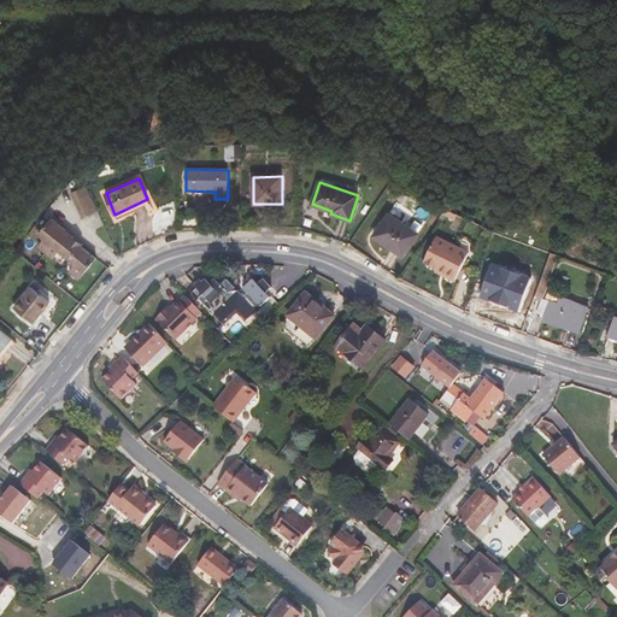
[(98,211),(87,186),(71,193),(83,217),(98,211)]
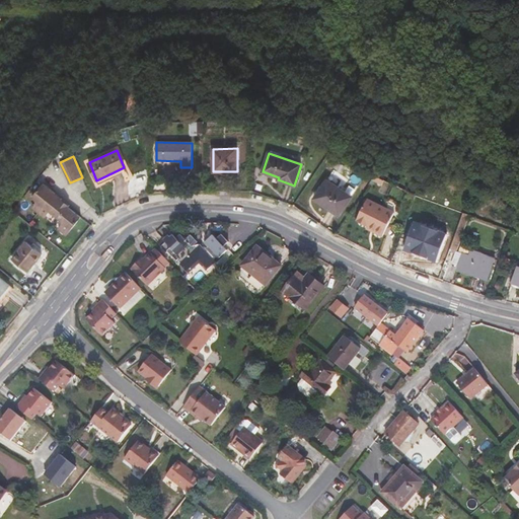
[(352,196),(326,180),(314,199),(339,215),(352,196)]
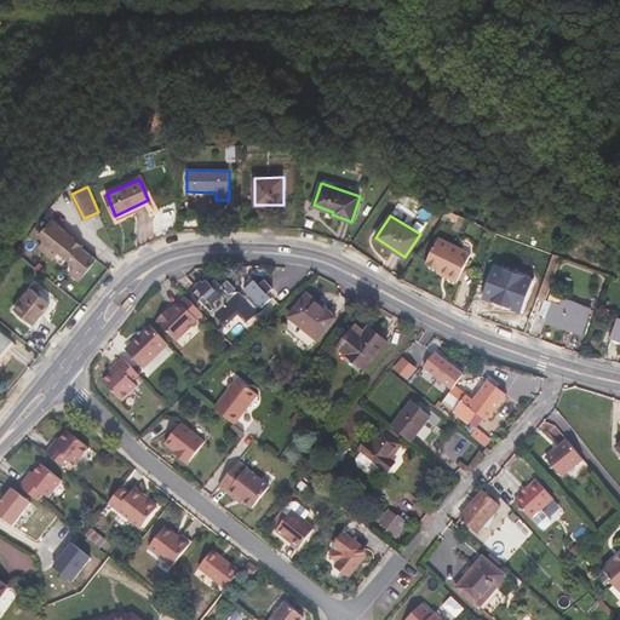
[(52,217),(39,233),(45,237),(39,245),(53,257),(59,250),(70,258),(69,259),(75,264),(69,270),(80,279),(85,271),(97,258),(81,246),(81,247),(72,239),(75,236),(52,217)]
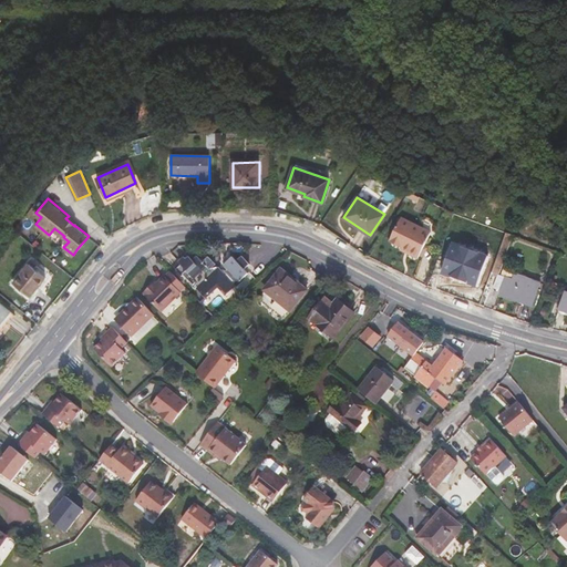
[(76,223),(69,216),(65,218),(74,226),(74,225),(76,223)]
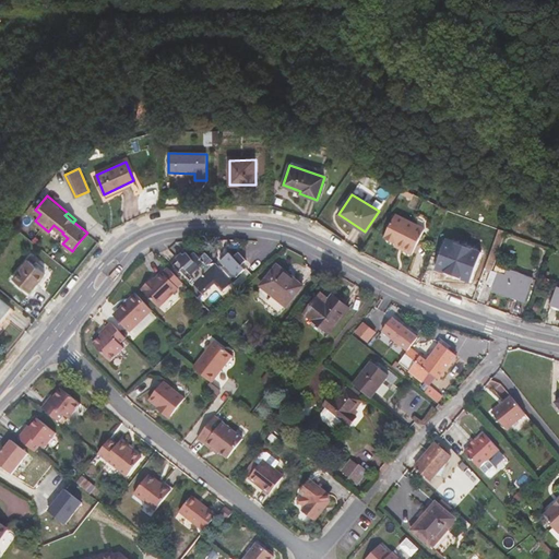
[(429,232),(400,216),(388,240),(406,250),(405,253),(415,259),(429,232)]
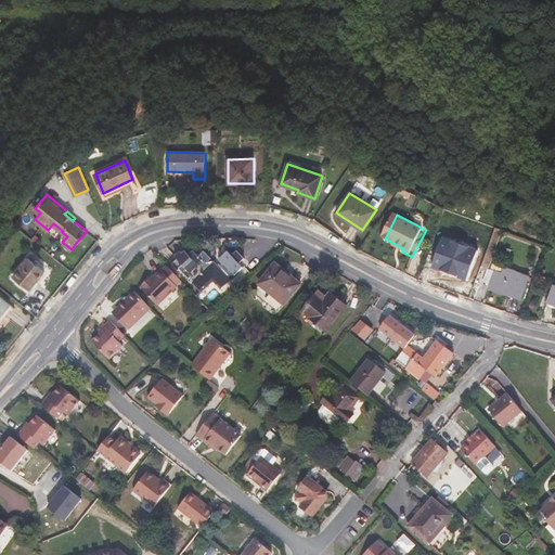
[(490,270),(504,231),(495,228),(481,266),(490,270)]
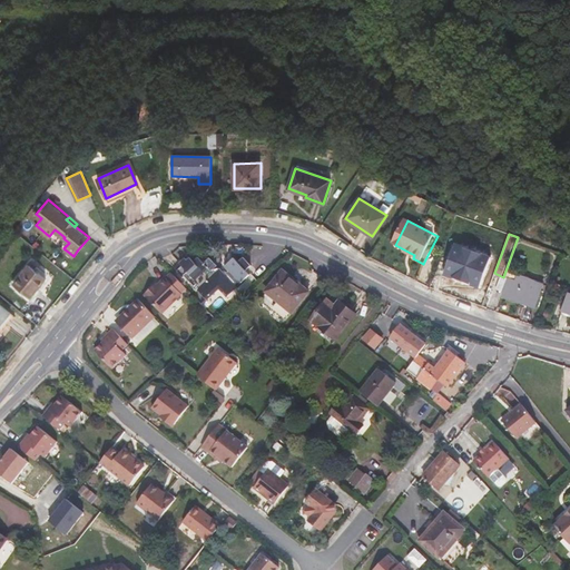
[(443,272),(459,277),(484,286),(497,249),(478,243),(470,264),(449,256),(443,272)]
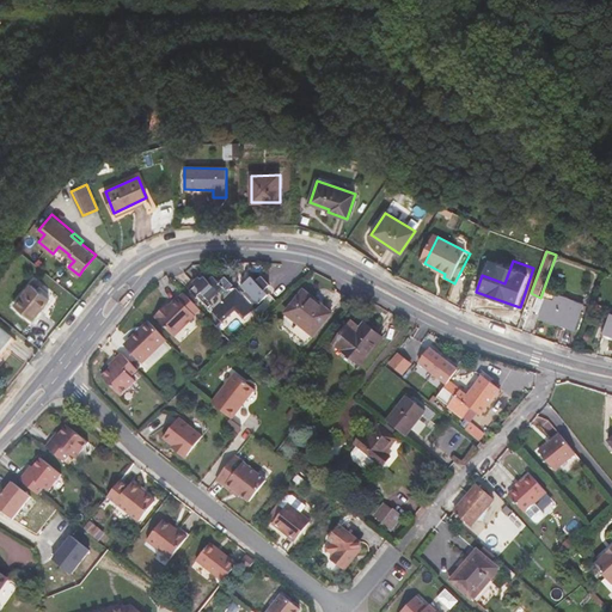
[(194,279),(191,281),(202,293),(199,297),(209,307),(210,307),(213,310),(212,311),(222,322),(236,311),(244,319),(256,308),(254,306),(257,304),(258,305),(268,295),(264,291),(270,286),(262,276),(256,281),(252,277),(242,287),(246,292),(240,292),(239,292),(237,289),(234,288),(230,289),(233,286),(226,277),(219,283),(213,276),(208,281),(204,276),(201,280),(199,277),(195,280),(194,279)]
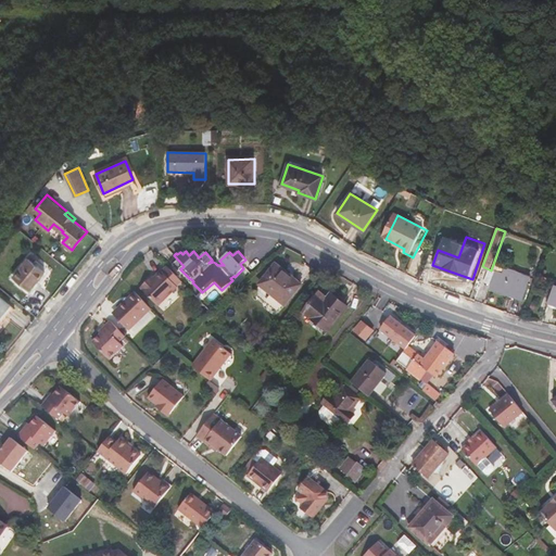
[(45,273),(27,258),(13,277),(29,290),(45,273)]
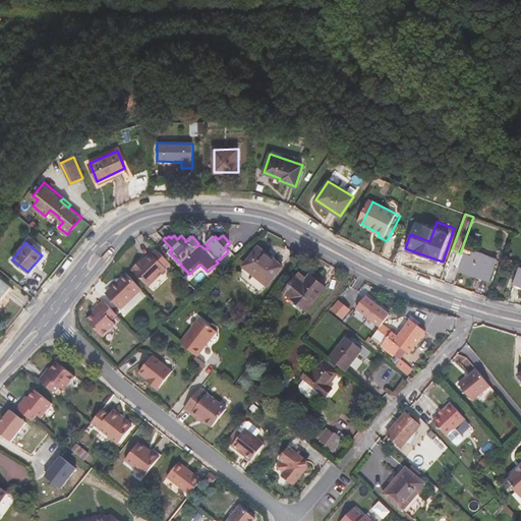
[(282,267),(257,247),(243,267),(267,286),(282,267)]
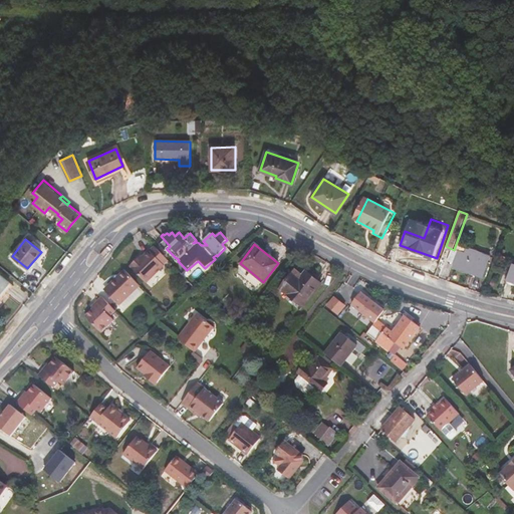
[(413,255),(414,250),(400,245),(398,249),(413,255)]
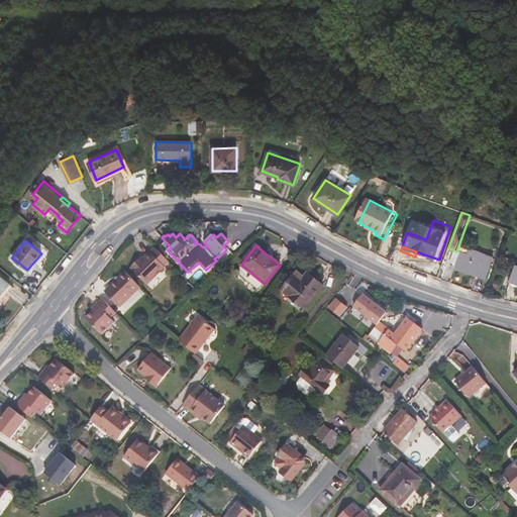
[(151,251),(143,259),(140,263),(138,261),(131,268),(147,285),(166,267),(170,263),(157,247),(151,252),(151,251)]
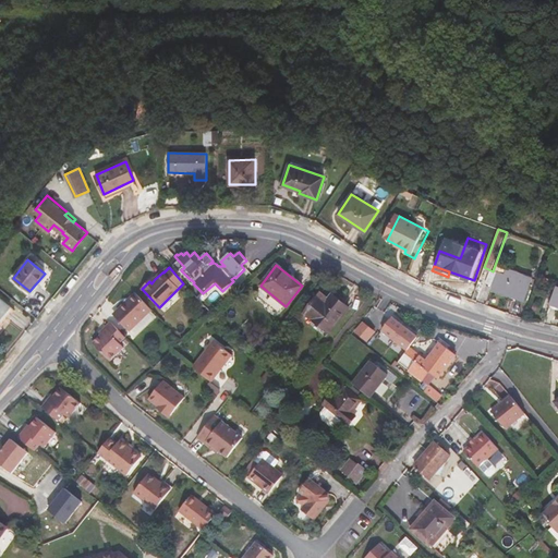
[(530,277),(507,269),(505,275),(497,274),(493,289),(524,300),(530,283),(528,282),(530,277)]
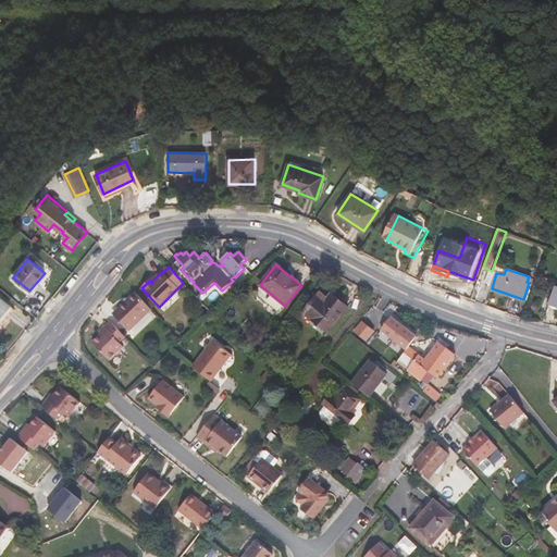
[(151,310),(135,293),(118,309),(120,311),(114,317),(128,332),(149,311),(151,310)]
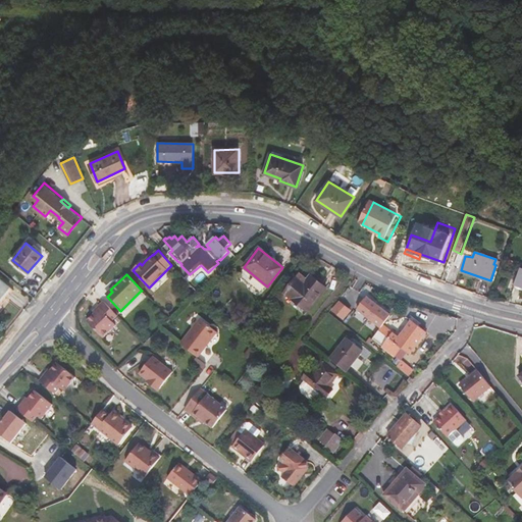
[(326,290),(310,276),(304,283),(298,278),(285,293),(308,311),(326,290)]
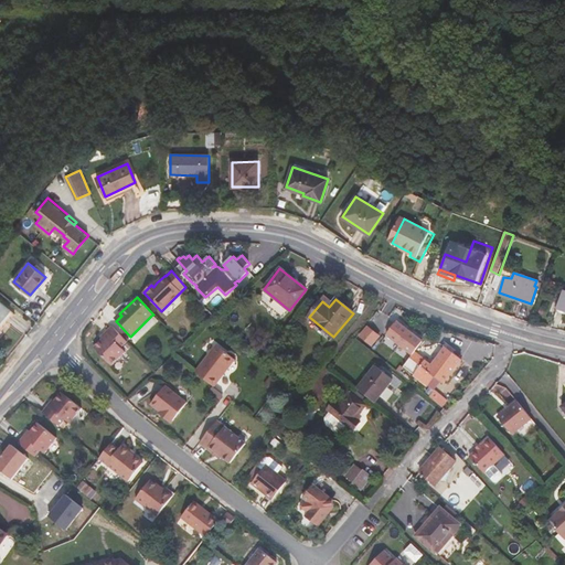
[(0,323),(10,311),(0,302),(0,323)]
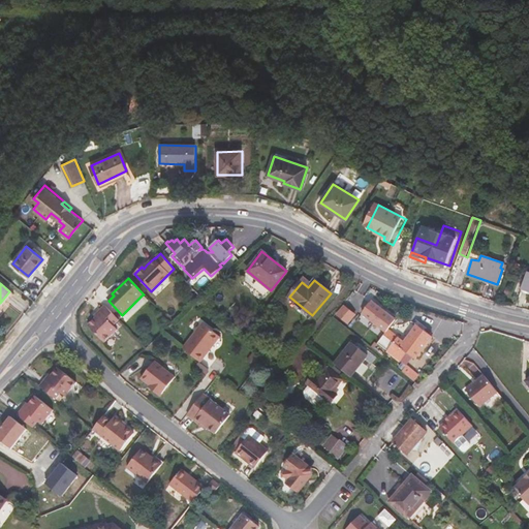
[(148,301),(142,296),(122,315),(127,320),(148,301)]
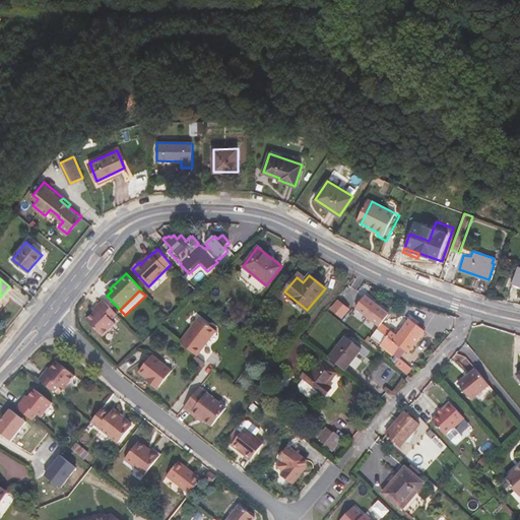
[(354,307),(380,324),(390,309),(365,291),(354,307)]
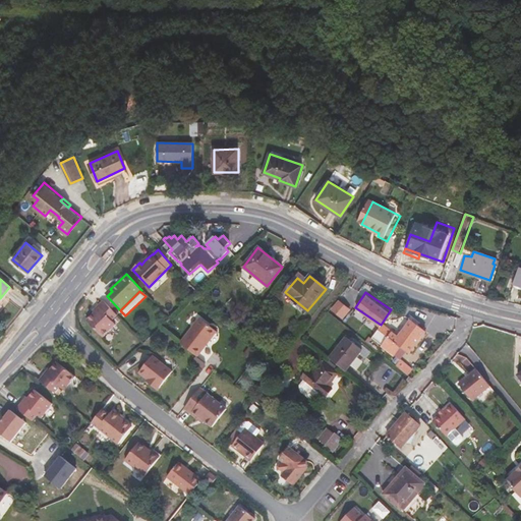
[(332,307),(343,317),(351,307),(340,297),(332,307)]
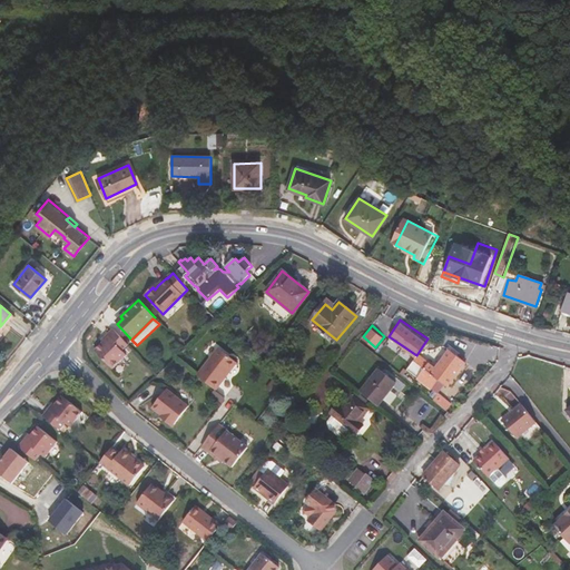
[(123,350),(128,345),(112,328),(107,334),(109,336),(104,342),(95,351),(112,369),(127,354),(123,350)]
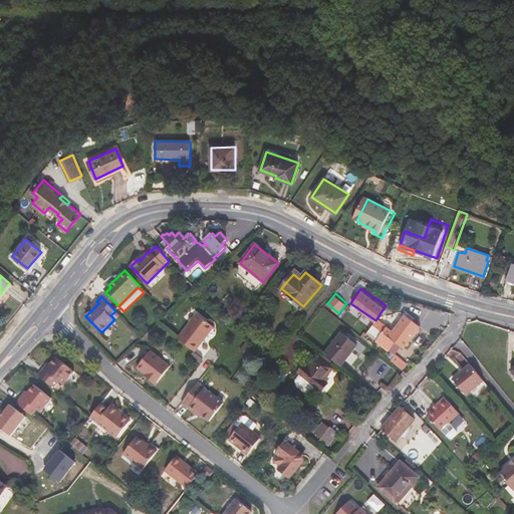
[(197,314),(178,339),(195,352),(214,327),(197,314)]
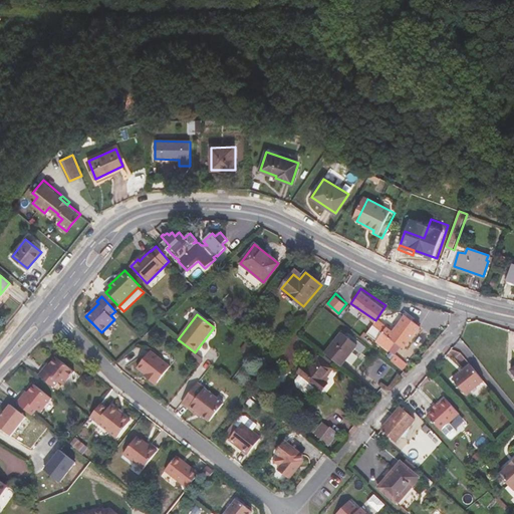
[(420,327),(406,316),(393,333),(376,321),(373,325),(376,327),(371,333),(382,342),(388,337),(404,348),(420,327)]
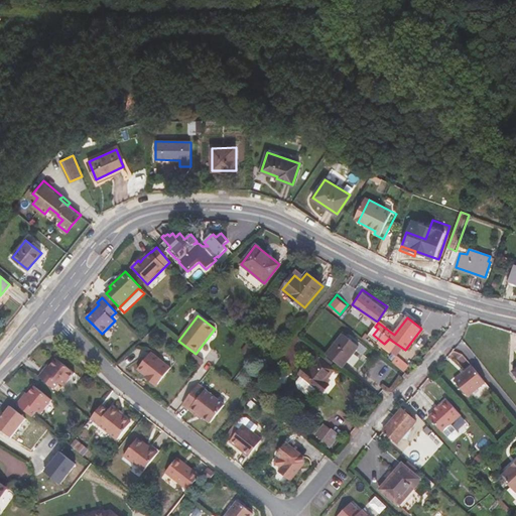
[(342,334),(325,355),(343,368),(360,348),(342,334)]
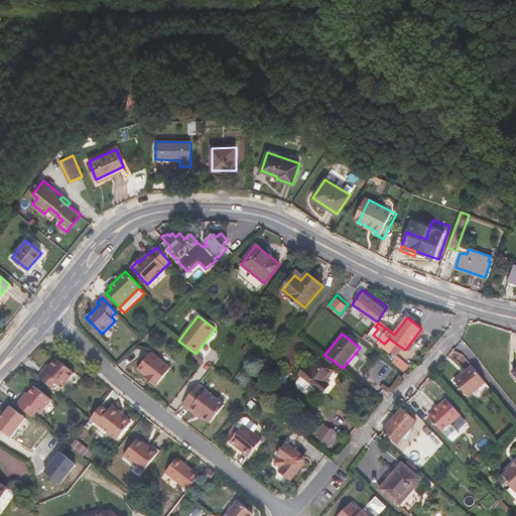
[(139,370),(148,377),(151,380),(149,382),(157,388),(172,370),(152,354),(139,370)]
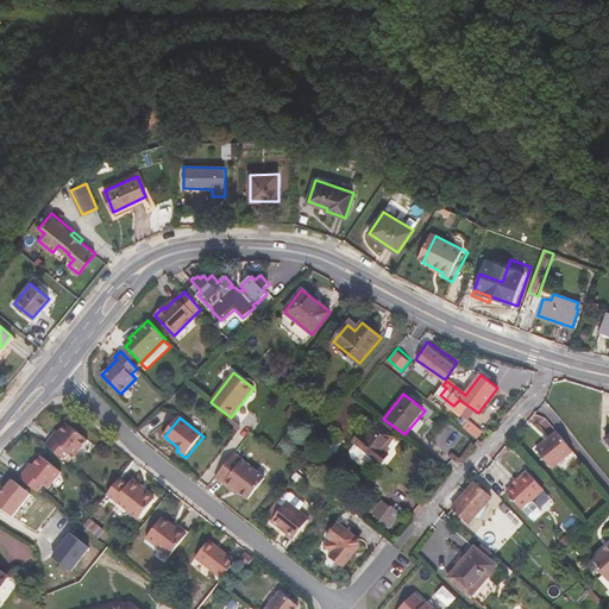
[(355,444),(374,459),(381,464),(389,454),(384,451),(395,437),(376,422),(364,435),(360,433),(353,441),(355,444)]
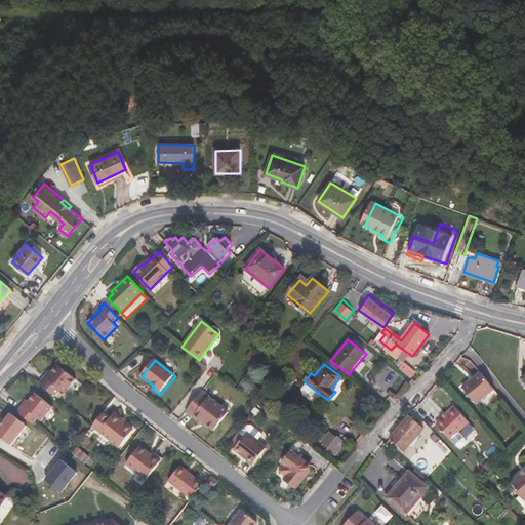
[(44,377),(39,385),(55,397),(61,392),(64,394),(75,379),(56,366),(50,374),(46,379),(44,377)]
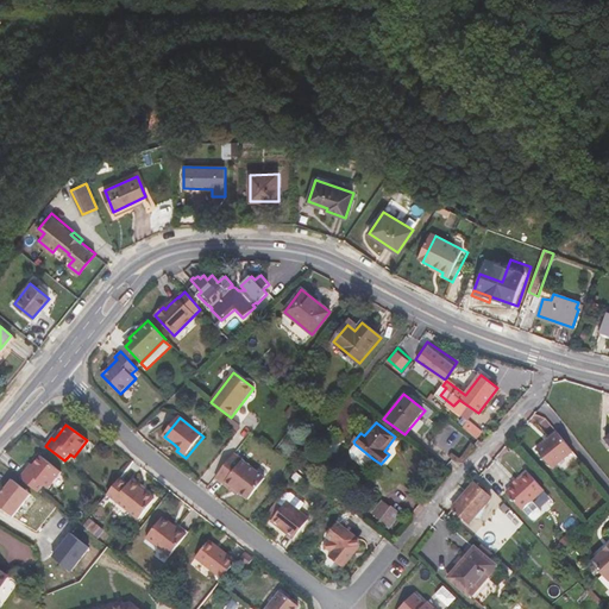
[(572,450),(557,431),(535,447),(552,466),(557,463),(572,450)]
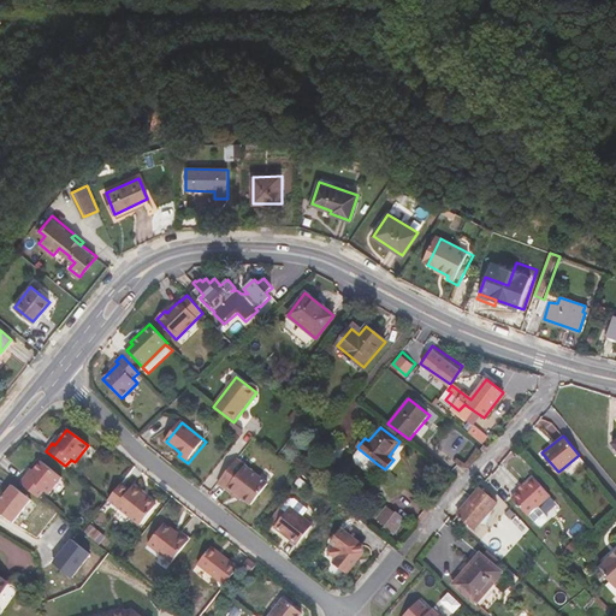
[(373,469),(378,465),(359,449),(354,455),(355,460),(368,471),(373,469)]
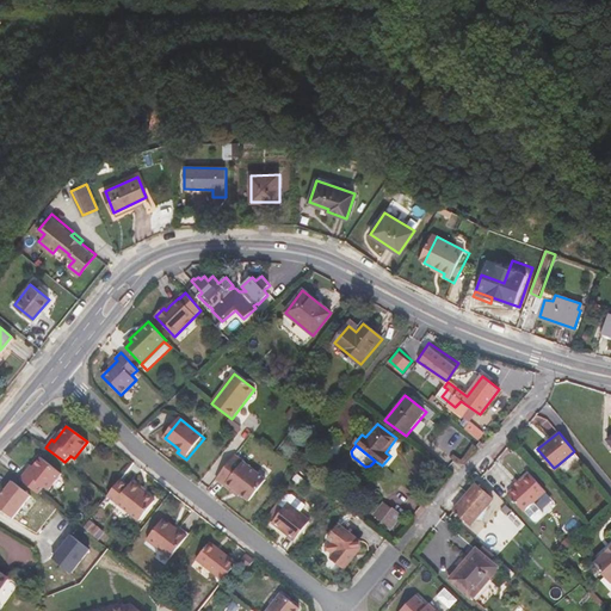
[(580,460),(574,451),(559,464),(565,471),(580,460)]
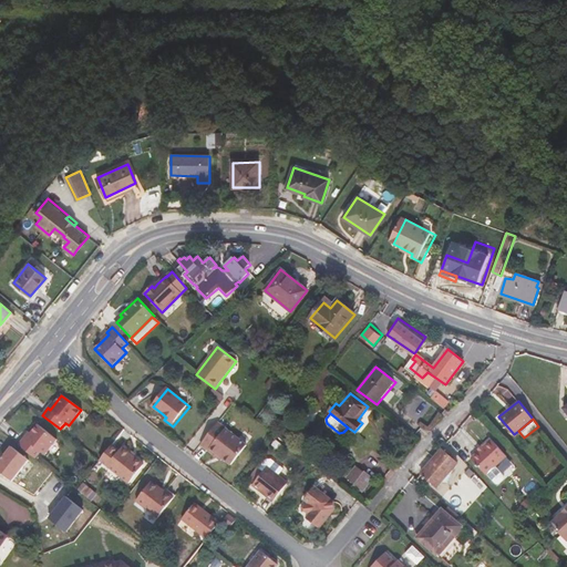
[(247,445),(217,423),(200,444),(208,451),(210,449),(223,459),(232,464),(247,445)]
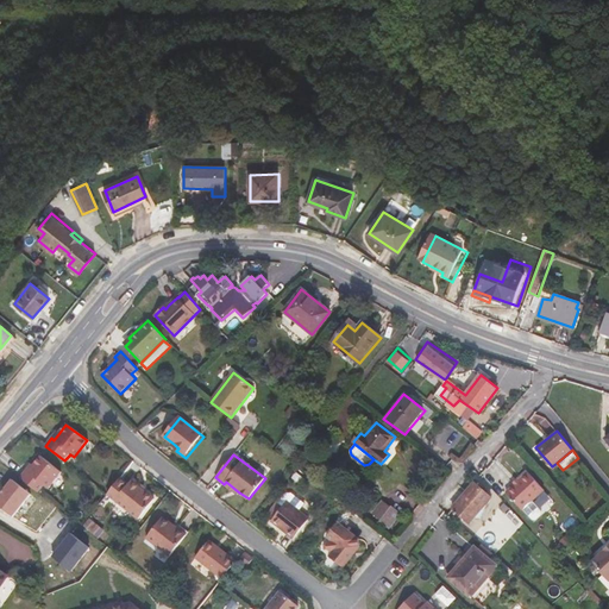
[(25,470),(19,478),(38,493),(44,487),(48,489),(62,472),(41,456),(32,466),(27,472),(25,470)]
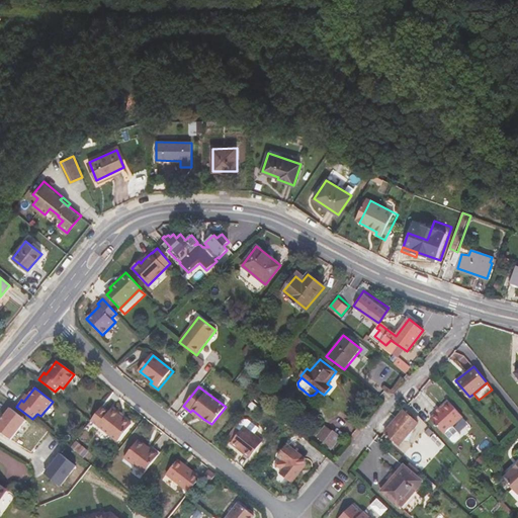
[(443,432),(444,432),(451,426),(462,416),(448,400),(430,417),(443,432)]
